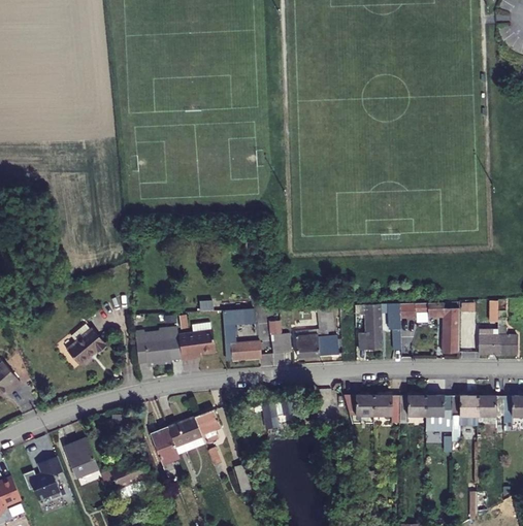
[(498,321),(498,335),(498,354),(517,354),(517,335),(507,335),(507,327),(505,327),(505,299),(498,299),(498,321)]
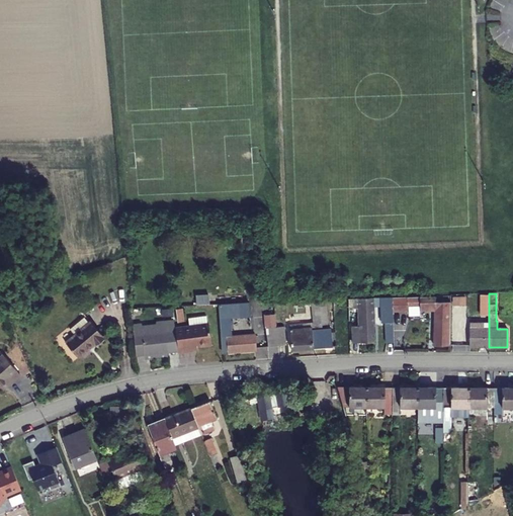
[(434,296),(393,297),(393,312),(408,312),(408,307),(420,306),(420,311),(434,311),(435,346),(451,346),(450,302),(434,303),(434,296)]
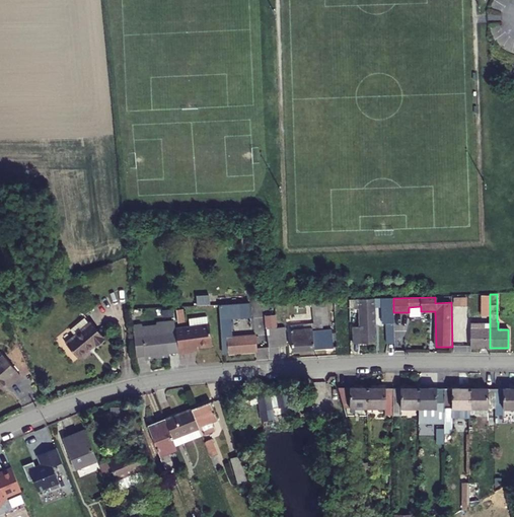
[(334,300),(335,322),(350,322),(349,308),(353,308),(353,310),(358,310),(374,309),(381,309),(381,324),(385,324),(386,344),(394,344),(393,312),(393,298),(334,300)]
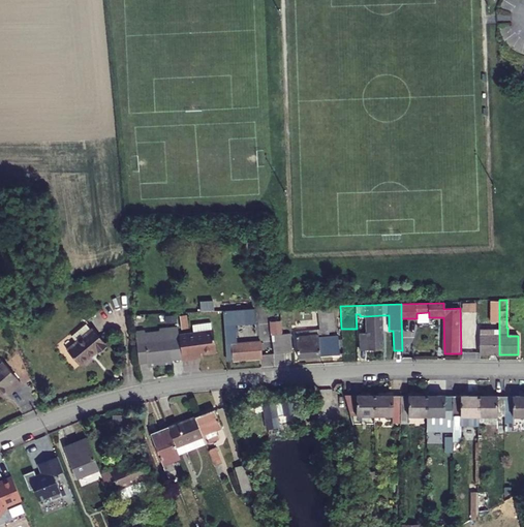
[(320,330),(320,333),(331,332),(331,329),(336,329),(335,306),(319,307),(319,313),(320,330)]
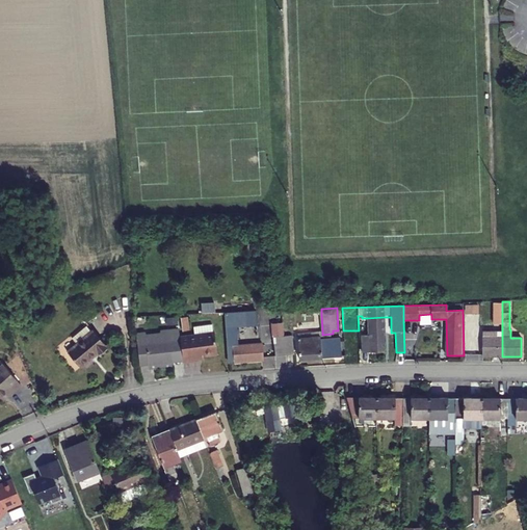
[(233,353),(233,363),(262,361),(261,345),(246,345),(246,339),(236,340),(235,313),(233,313),(225,313),(227,354),(233,353)]
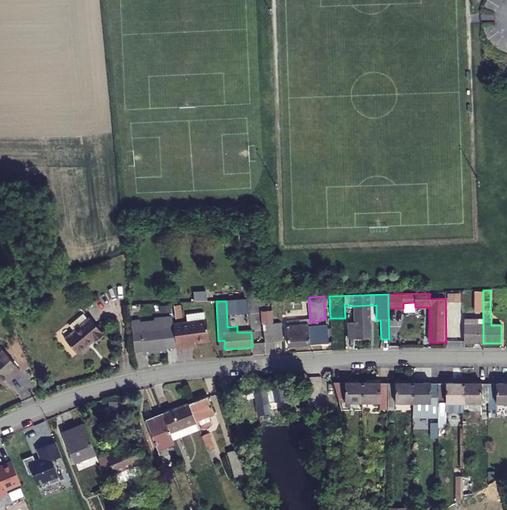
[(267,303),(268,320),(276,320),(275,303),(267,303)]
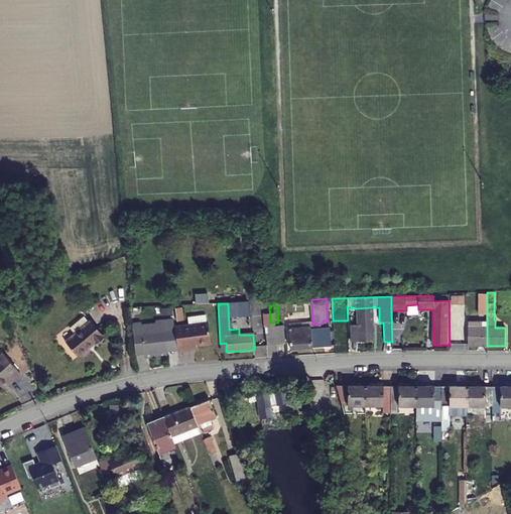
[(372,307),(356,308),(357,327),(350,327),(351,343),(374,342),(372,307)]
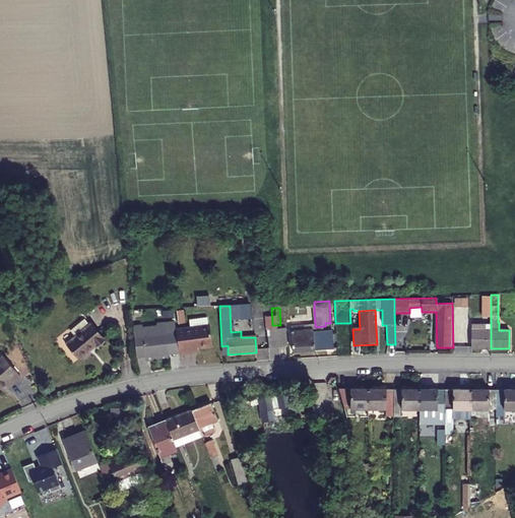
[(190,328),(175,329),(178,354),(194,352),(193,348),(211,346),(209,325),(207,325),(206,317),(189,319),(190,328)]
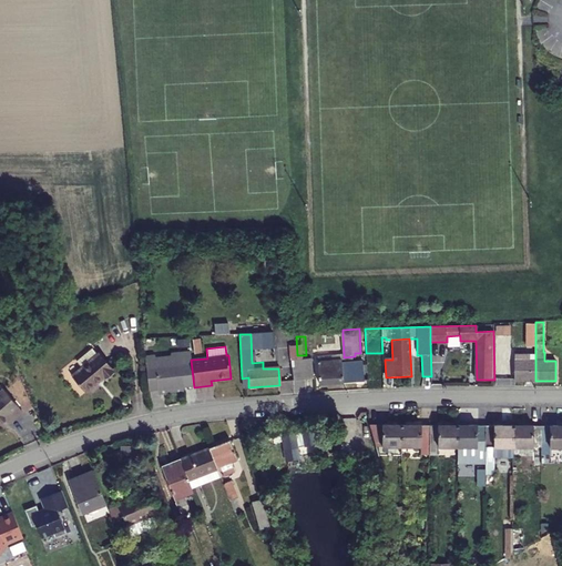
[(73,361),(79,367),(94,355),(88,347),(73,361)]
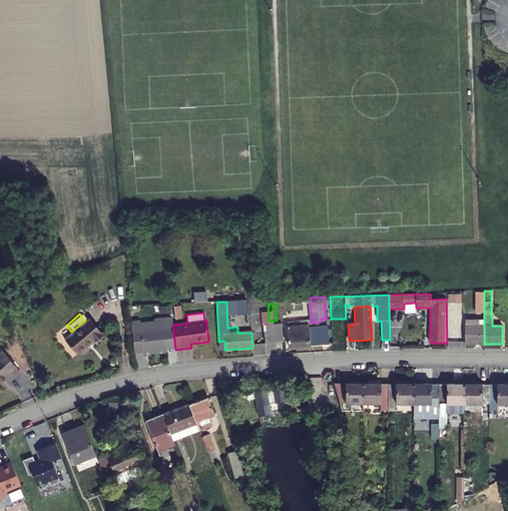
[(130,321),(133,353),(164,350),(161,318),(153,319),(154,321),(139,322),(139,320),(130,321)]
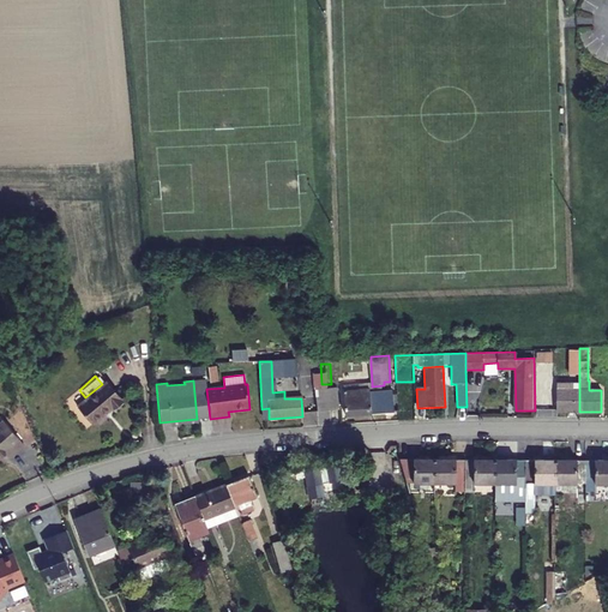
[(72,409),(86,427),(107,411),(108,412),(118,403),(102,384),(85,397),(72,409)]
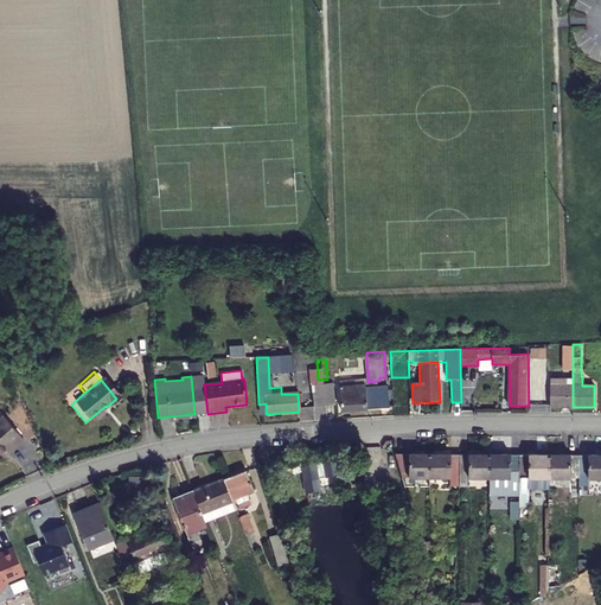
[(340,381),(341,411),(390,408),(389,386),(378,386),(379,399),(369,399),(368,387),(368,383),(356,384),(355,380),(340,381)]
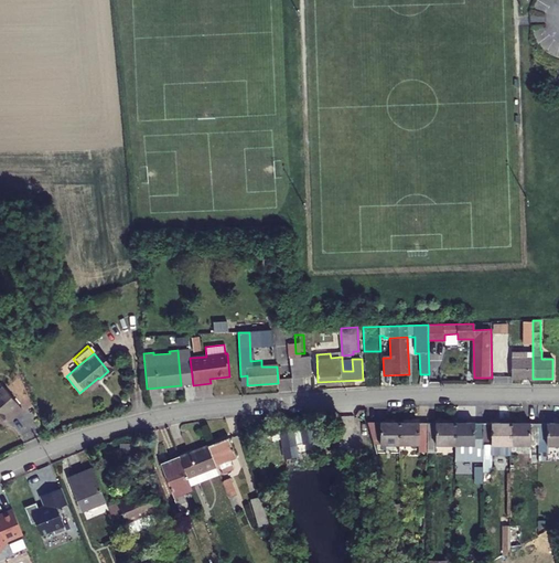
[(512,353),(512,379),(533,379),(533,359),(526,359),(526,353),(512,353)]
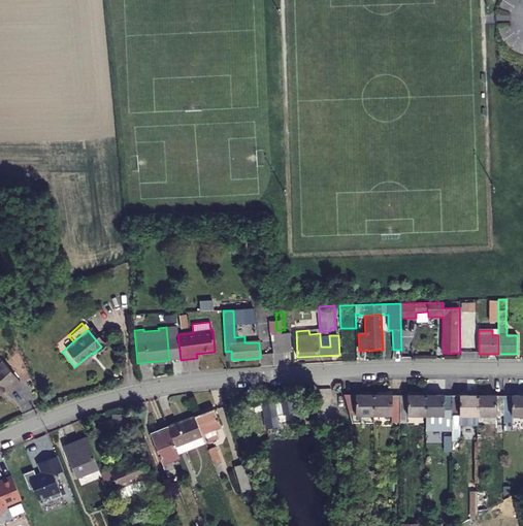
[(290,333),(282,334),(284,353),(292,352),(290,333)]
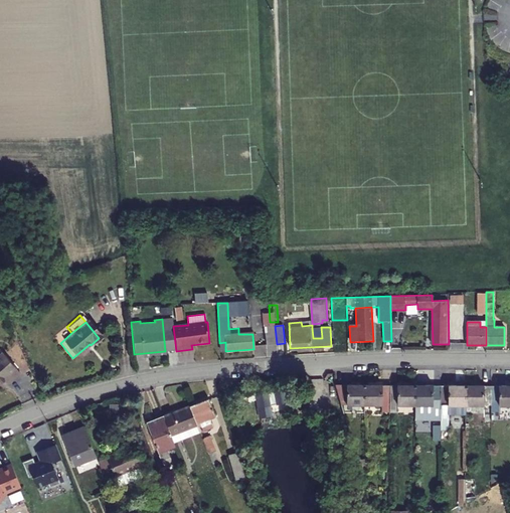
[(265,326),(266,345),(277,344),(275,326),(265,326)]
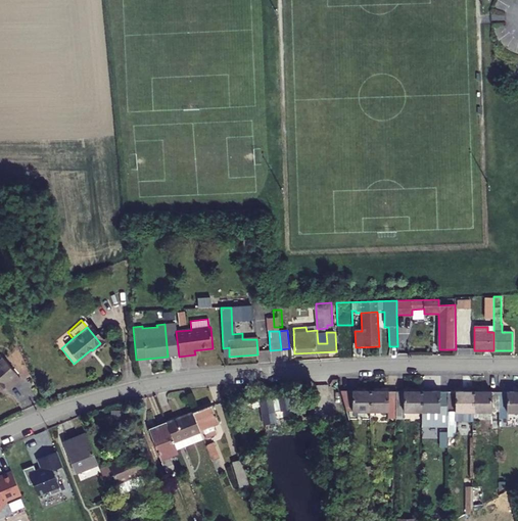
[(317,333),(318,343),(327,343),(326,332),(317,333)]
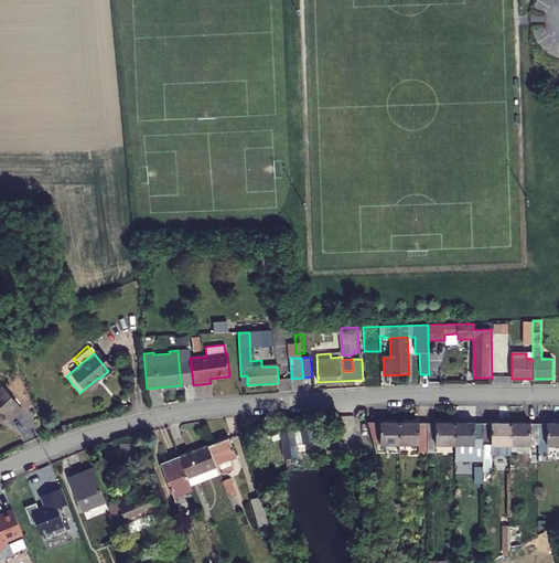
[(28,400),(20,381),(8,392),(20,406),(28,400)]
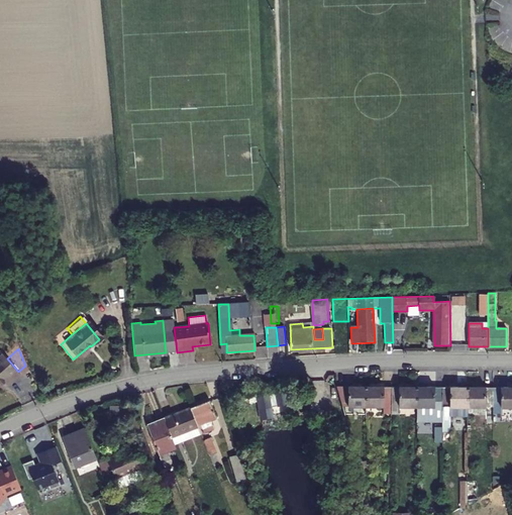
[(7,358),(2,352),(0,353),(0,387),(1,386),(7,380),(9,382),(19,373),(18,372),(7,358)]
